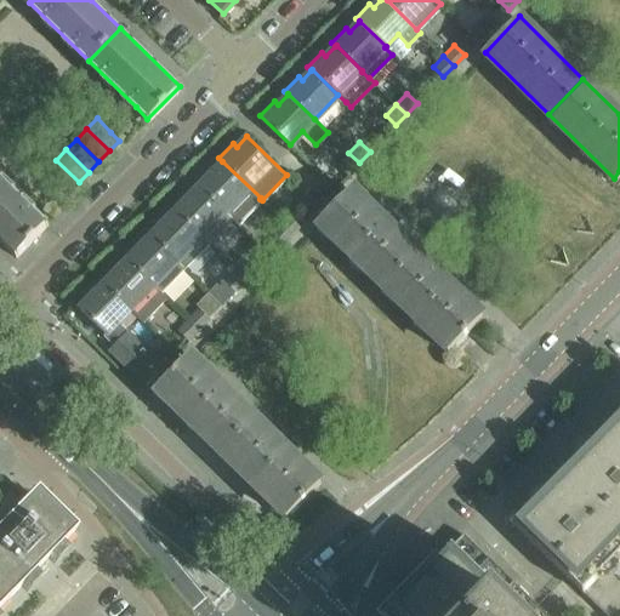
[(348,174),(359,163),(348,153),(337,164),(348,174)]
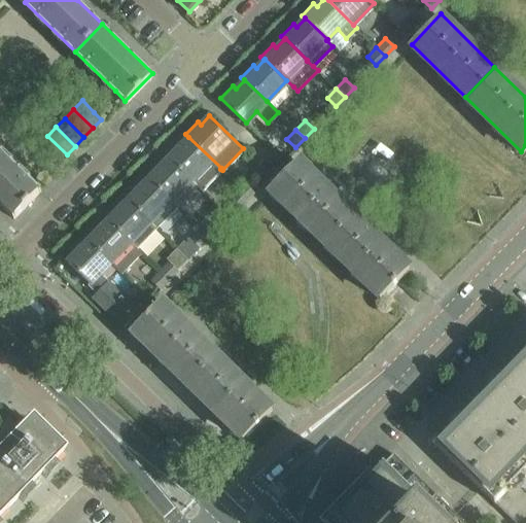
[(38,145),(39,145),(58,164),(67,154),(47,136),(38,145)]
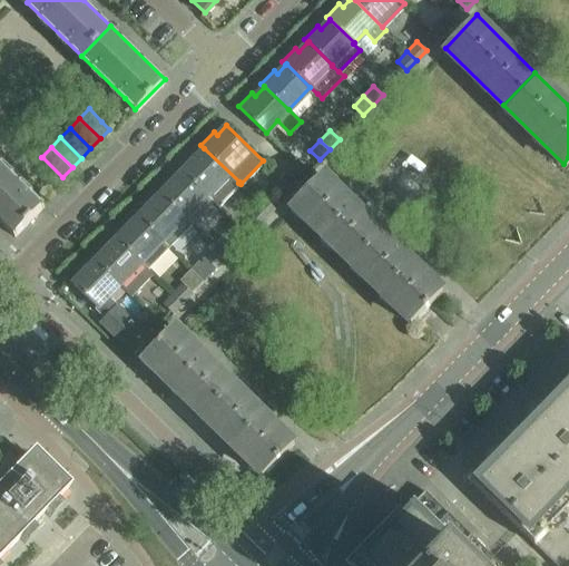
[(192,154),(178,167),(182,171),(183,171),(213,199),(217,204),(238,183),(239,182),(204,148),(195,157),(192,154)]
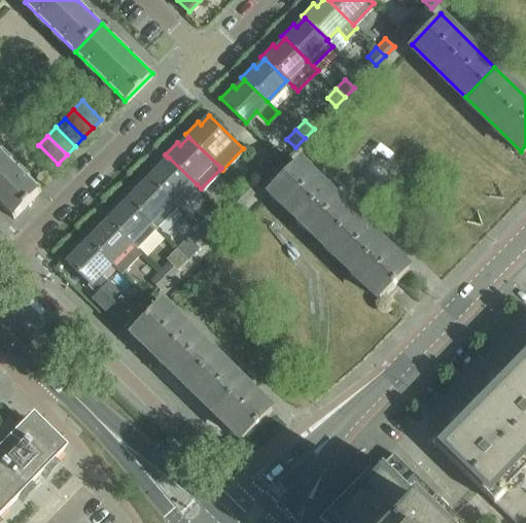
[(40,188),(30,178),(0,148),(0,203),(13,215),(40,188)]
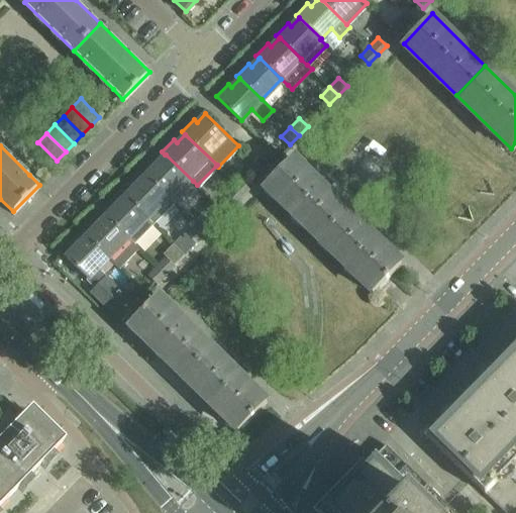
[(155,160),(142,172),(145,175),(173,201),(193,181),(166,155),(165,155),(158,163),(155,160)]
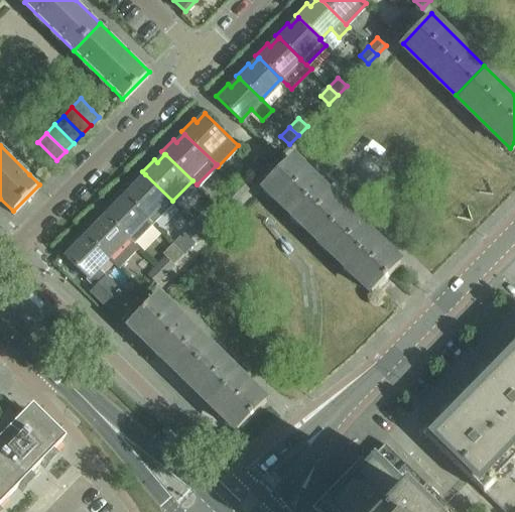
[(264,185),(317,238),(346,208),(292,155),(264,185)]
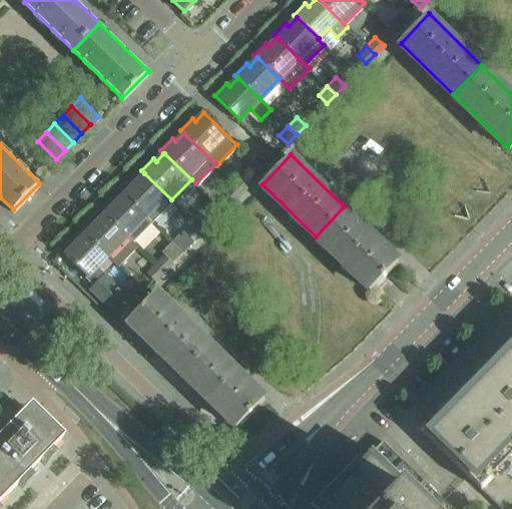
[(233,181),(242,190),(250,181),(242,172),(233,181)]
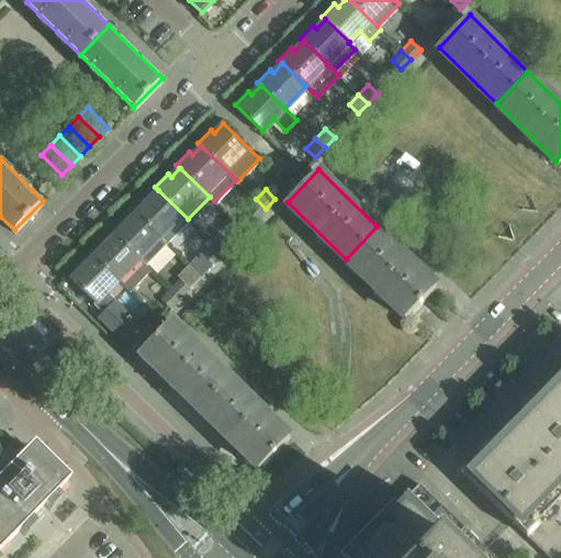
[(167,241),(188,219),(158,190),(149,199),(146,196),(133,209),(136,212),(137,212),(167,241)]
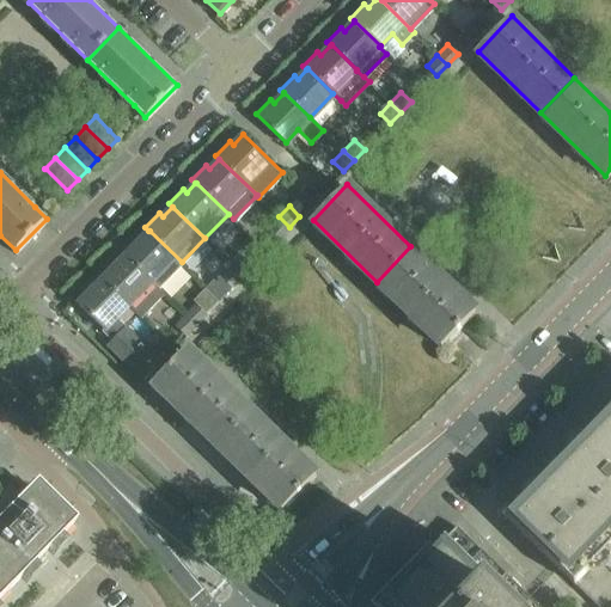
[(279,238),(289,227),(279,216),(268,227),(279,238)]
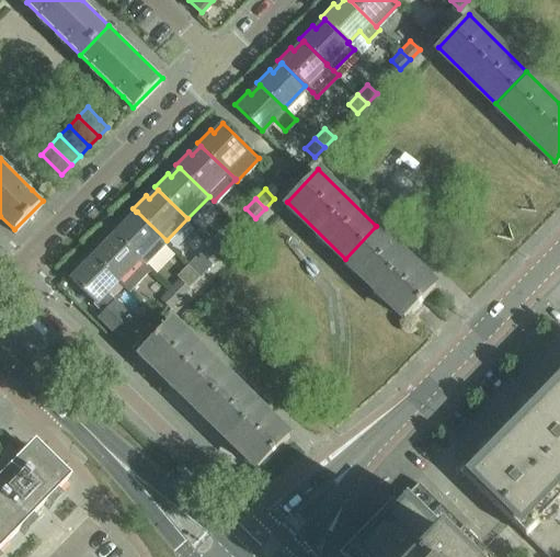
[(112,230),(115,234),(145,262),(167,240),(137,212),(136,212),(128,220),(125,217),(112,230)]
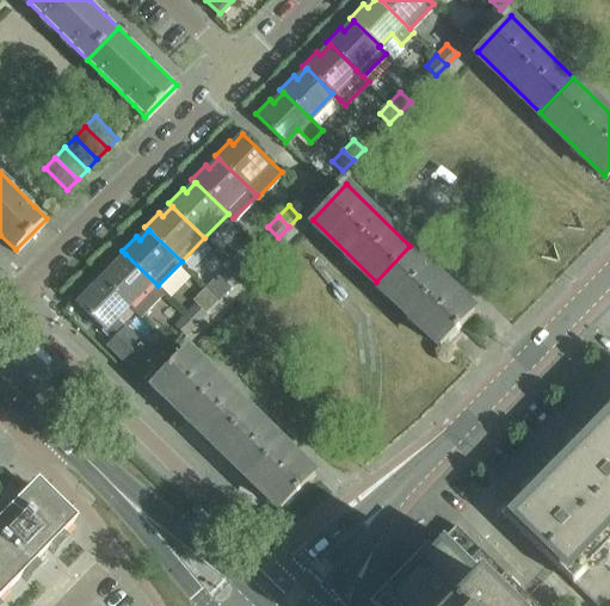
[(439,344),(461,322),(474,309),(410,246),(376,282),(439,344)]
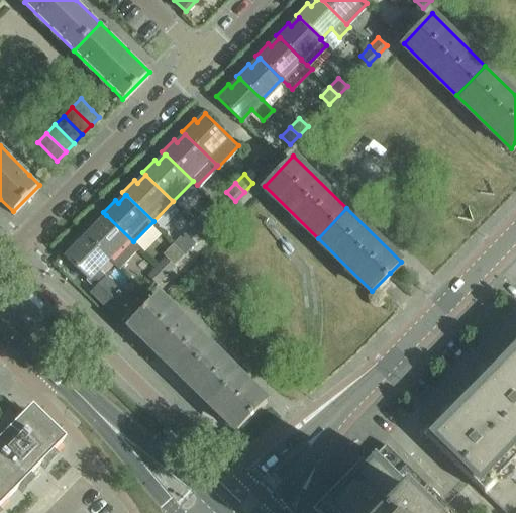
[(205,214),(196,223),(205,232),(213,223),(205,214)]
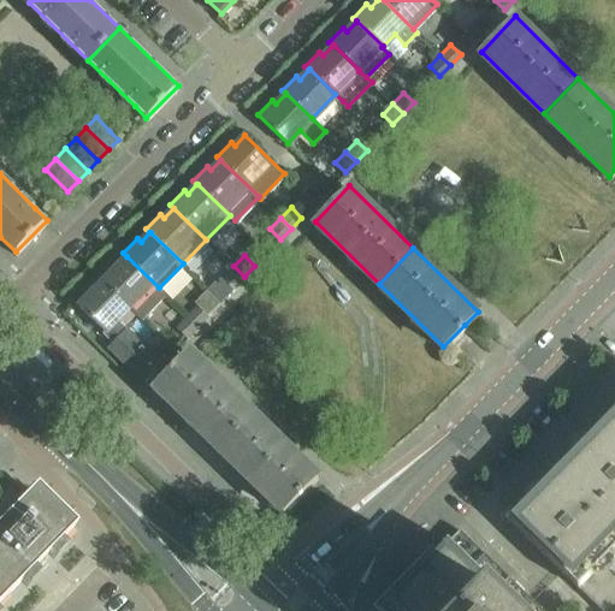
[(113,262),(99,277),(102,280),(104,280),(129,306),(136,312),(142,318),(165,294),(159,288),(126,256),(117,266),(113,262)]
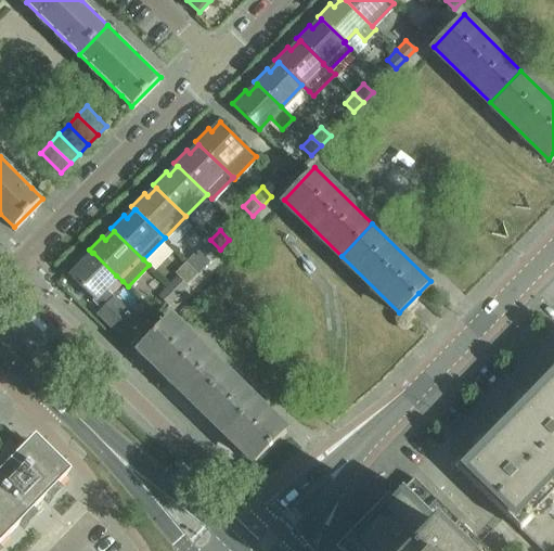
[(210,259),(220,250),(210,240),(201,250),(210,259)]
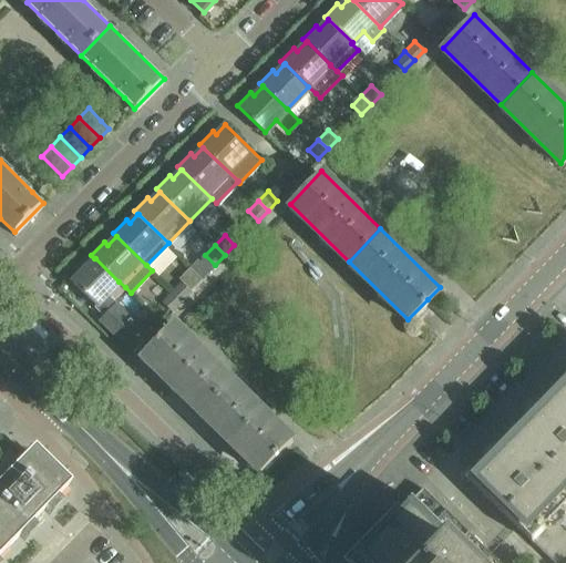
[(70,277),(104,311),(113,303),(105,295),(119,282),(95,258),(94,258),(85,267),(82,264),(70,277)]
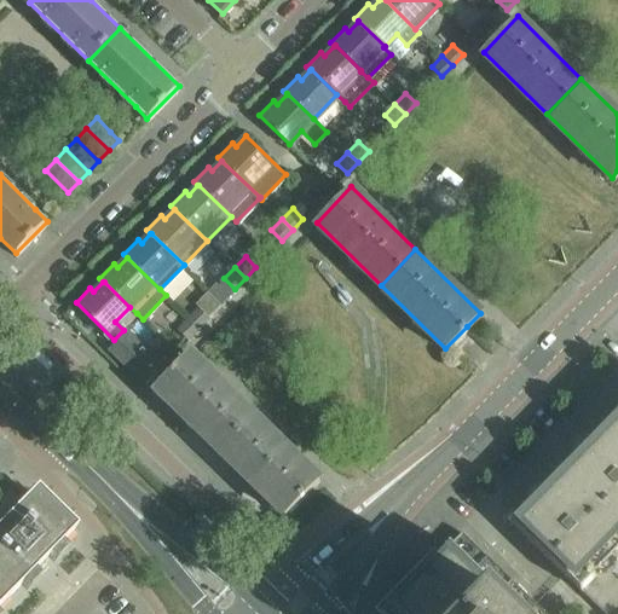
[(188,316),(197,326),(208,316),(198,305),(188,316)]
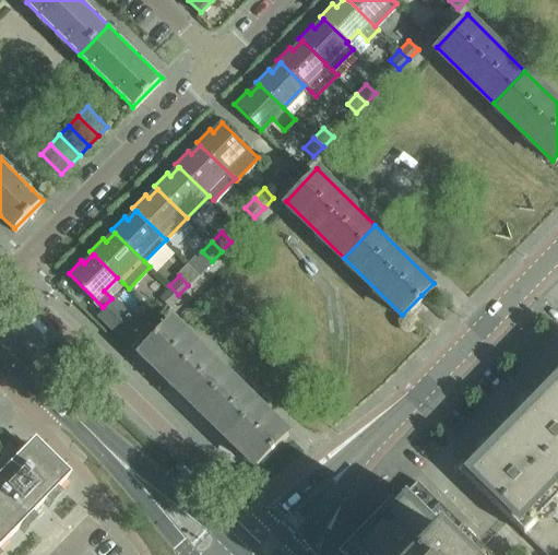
[(169,305),(178,295),(169,285),(159,295),(169,305)]
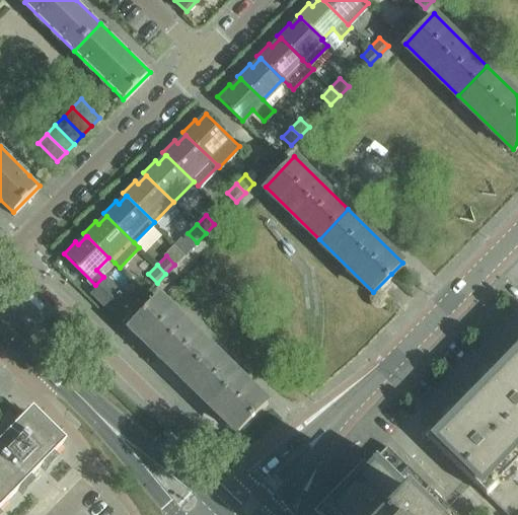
[(95,285),(91,289),(102,300),(122,319),(136,304),(121,288),(118,291),(103,277),(95,285)]
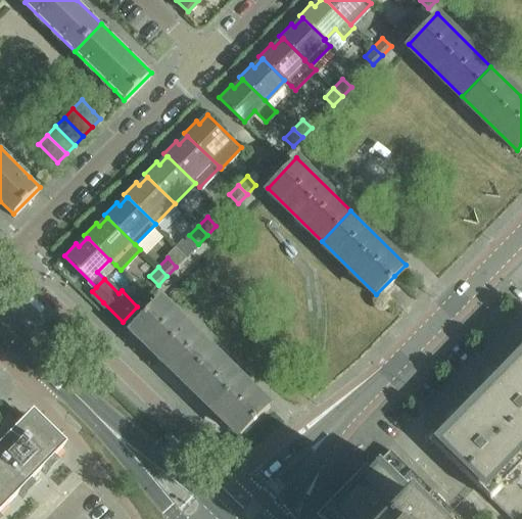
[(240,434),(254,419),(270,404),(160,297),(130,329),(240,434)]
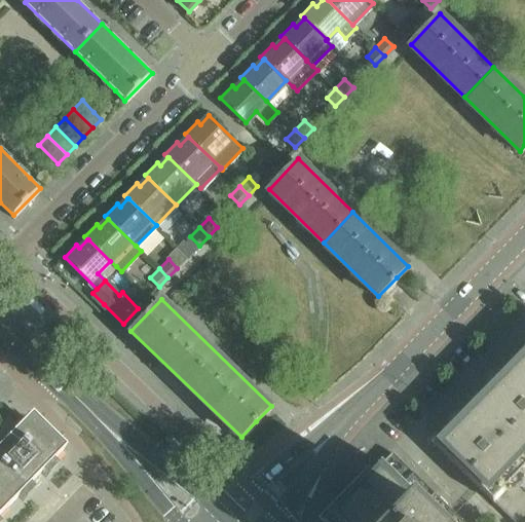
[(524,346),(433,441),(475,482),(515,521),(523,521),(524,520),(524,488),(515,478),(524,467),(524,346)]
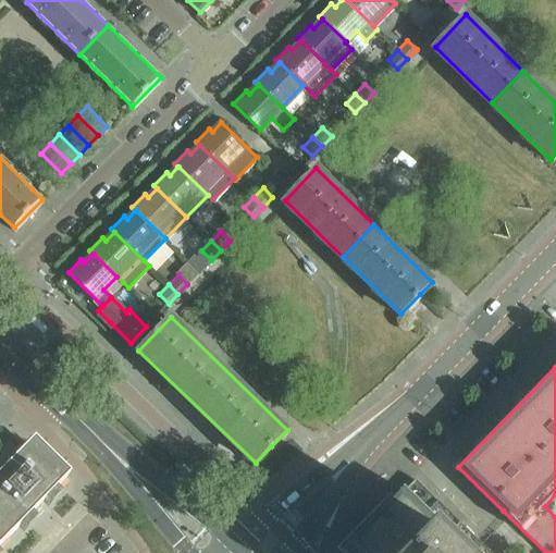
[(0,535),(2,538),(28,512),(31,513),(39,504),(37,502),(64,475),(27,439),(21,445),(0,467),(0,535)]
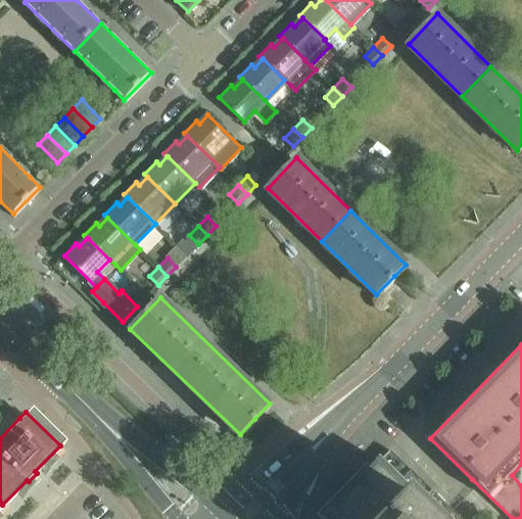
[(463,518),(390,447),(322,518),(323,518),(463,518)]
